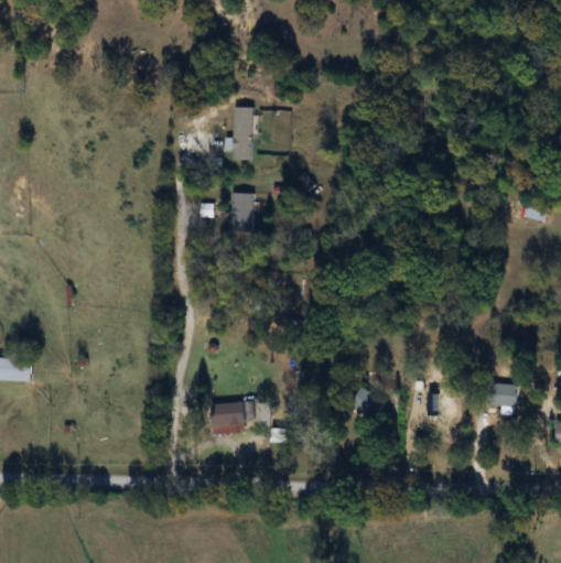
[(233,160),(252,160),(252,107),(233,107),(233,160)]
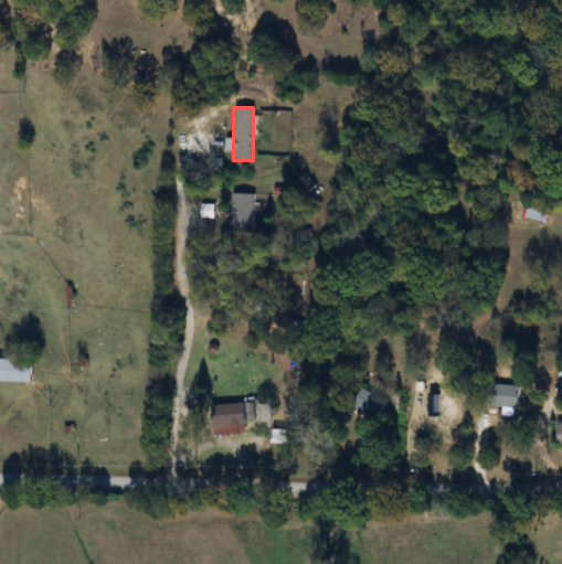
[(252,233),(252,193),(230,193),(230,233),(252,233)]
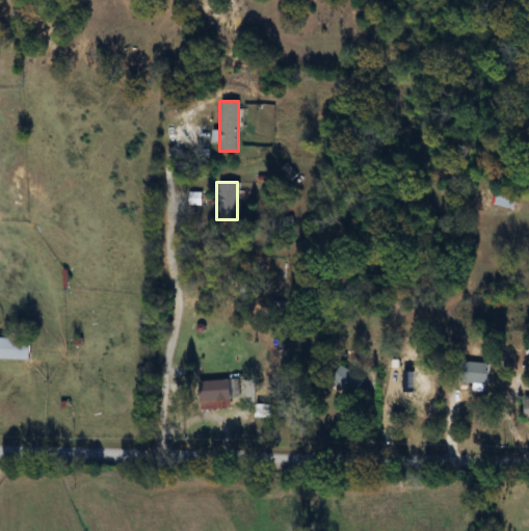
[(494,205),(512,209),(517,193),(497,189),(494,205)]
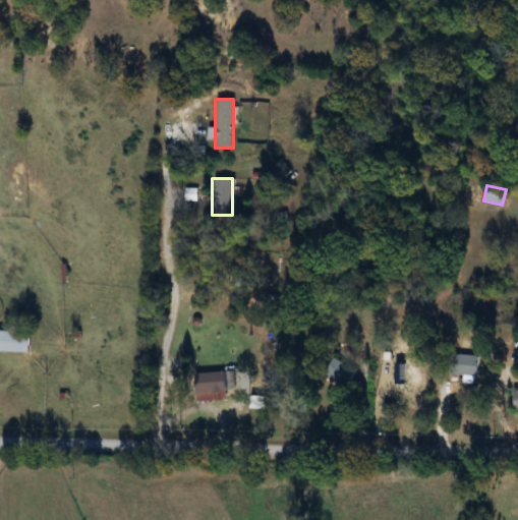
[(450,374),(477,374),(477,354),(450,354),(450,374)]
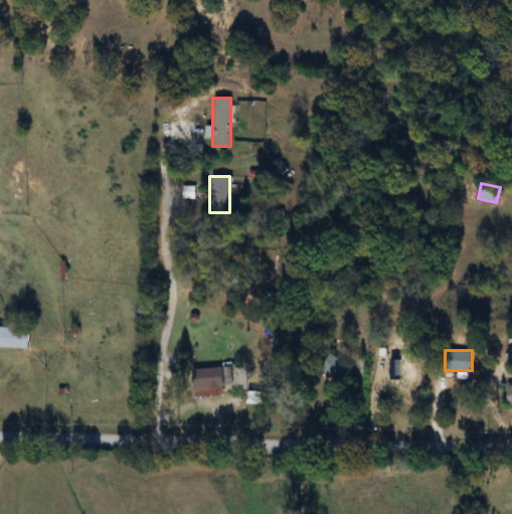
[(189,386),(228,386),(228,367),(189,367),(189,386)]
